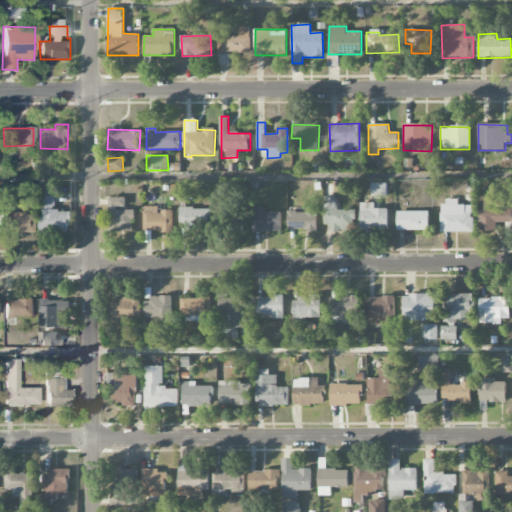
[(371,196),(387,196),(387,183),(372,183),(371,196)]
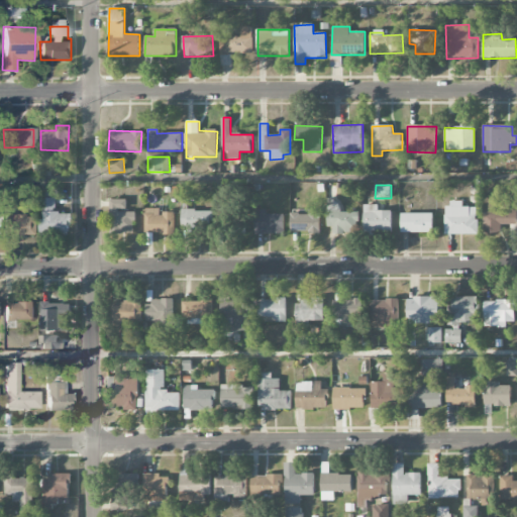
[(72,213),(56,213),(57,198),(41,197),(41,232),(72,232),(72,213)]
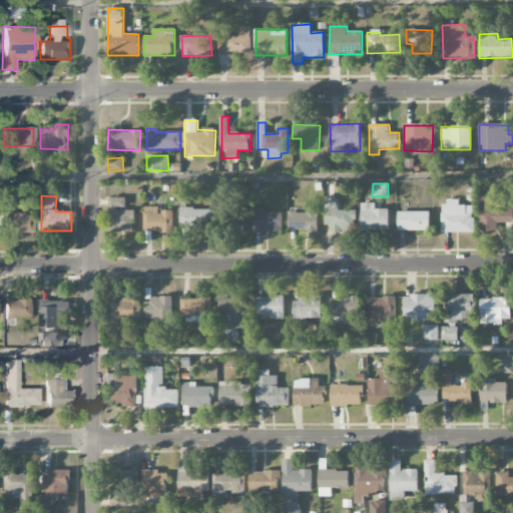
[(125,197),(108,198),(109,230),(134,230),(133,210),(125,210),(125,197)]
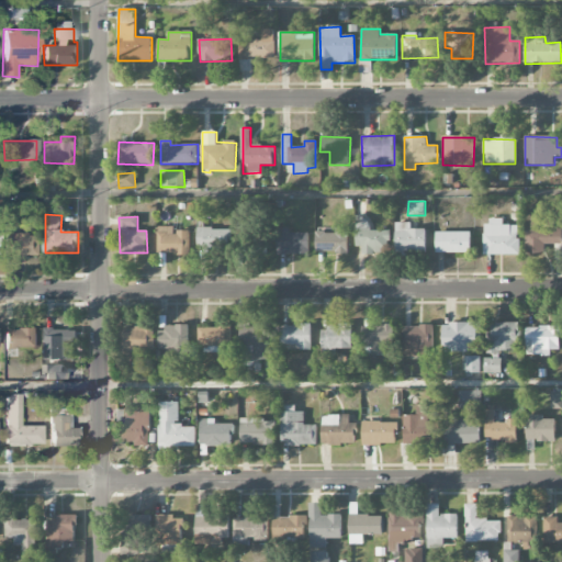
[(525,254),(543,254),(543,245),(561,245),(561,217),(553,217),(553,231),(525,232),(525,254)]
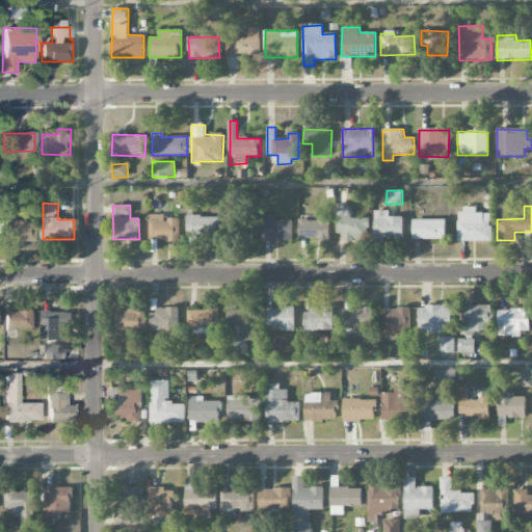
[(458,241),(490,241),(491,213),(476,213),(476,207),(459,207),(458,241)]
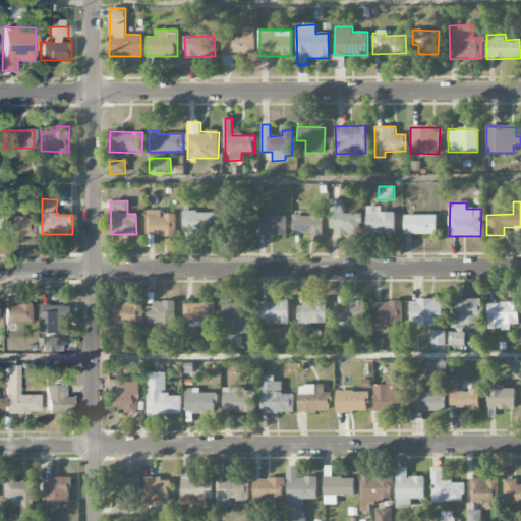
[(394,233),(395,213),(381,212),(381,207),(366,207),(366,233),(394,233)]
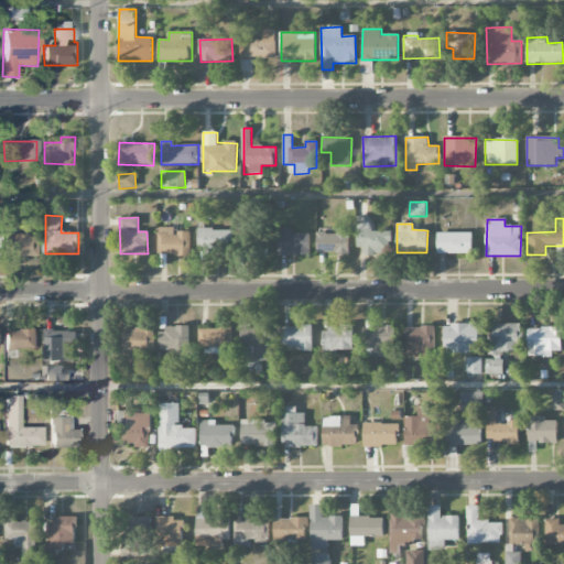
[(176,228),(159,227),(158,255),(192,255),(192,231),(175,231),(176,228)]
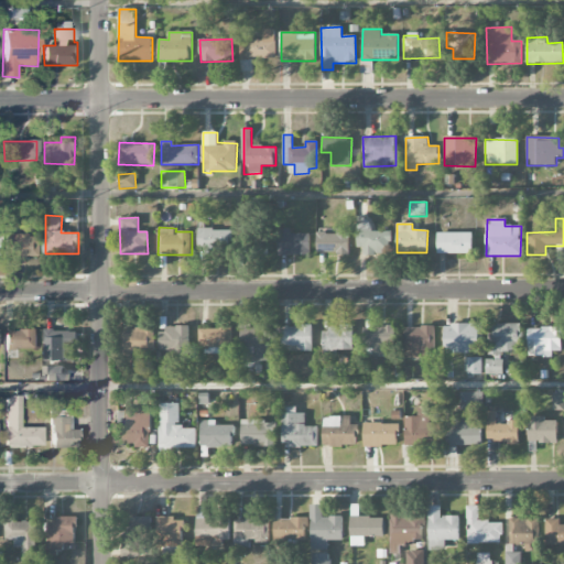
[(232,229),(198,229),(198,247),(205,247),(205,255),(232,255),(232,229)]
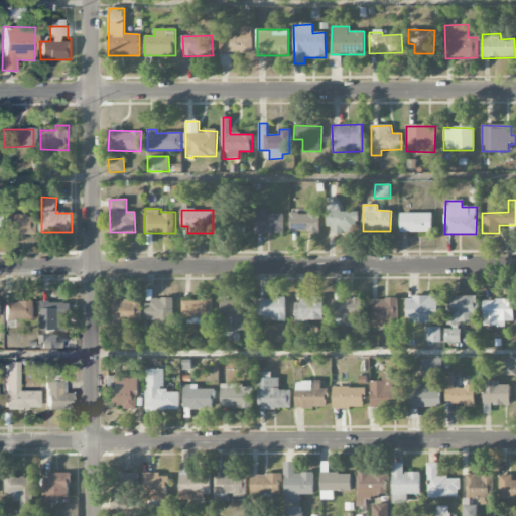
[(332,233),(359,233),(358,210),(327,210),(327,227),(332,227),(332,233)]
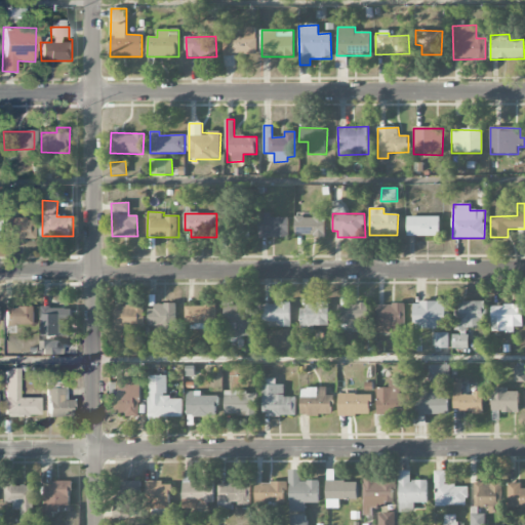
[(295,236),(324,236),(325,214),(295,214),(295,236)]
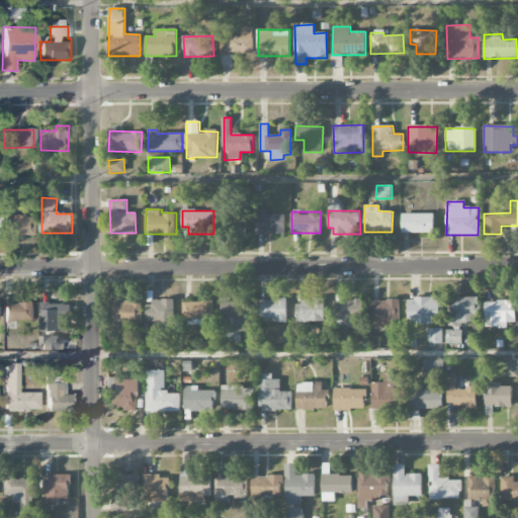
[(402,213),(402,233),(434,234),(434,214),(402,213)]
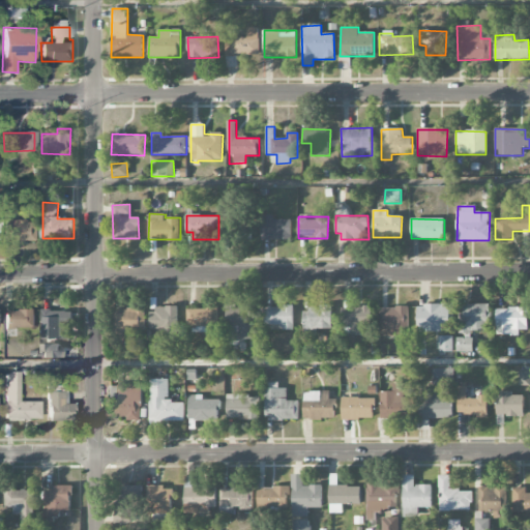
[(291,219),(262,219),(262,240),(292,239),(291,219)]
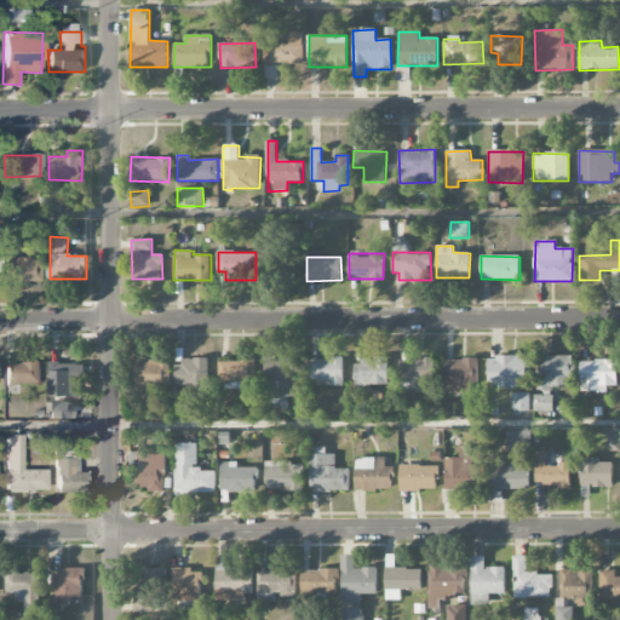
[(4,282),(45,282),(45,258),(5,258),(4,282)]
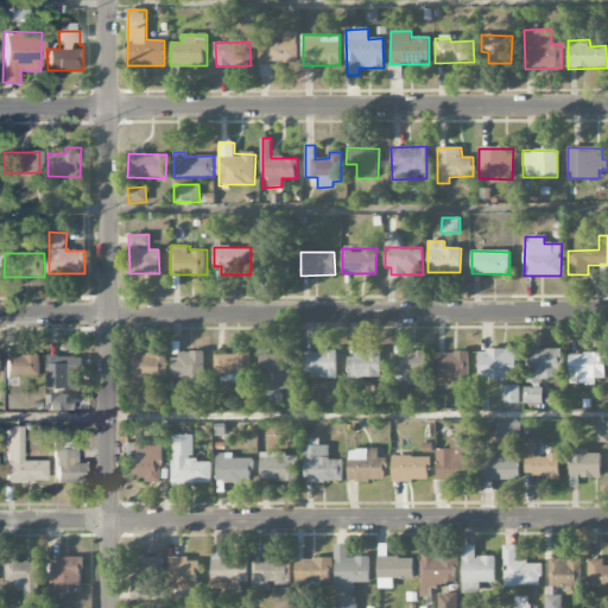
[(259,340),(258,388),(290,390),(291,353),(270,353),(270,340),(259,340)]
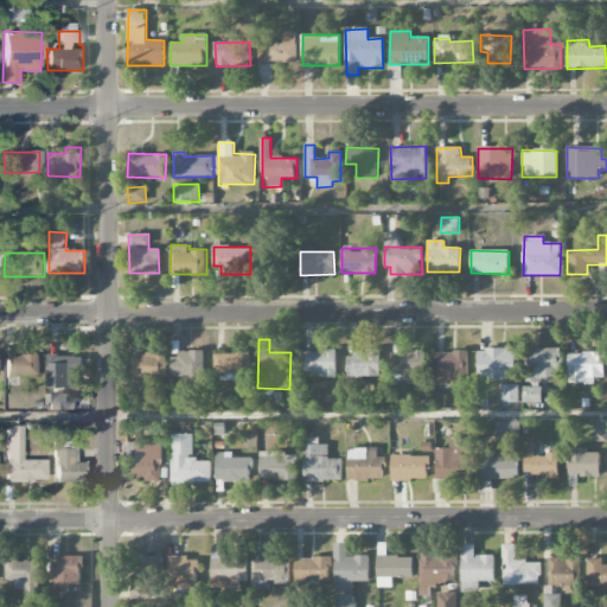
[(522,403),(541,403),(541,378),(561,378),(561,349),(531,347),(531,358),(525,358),(525,384),(523,384),(522,403)]
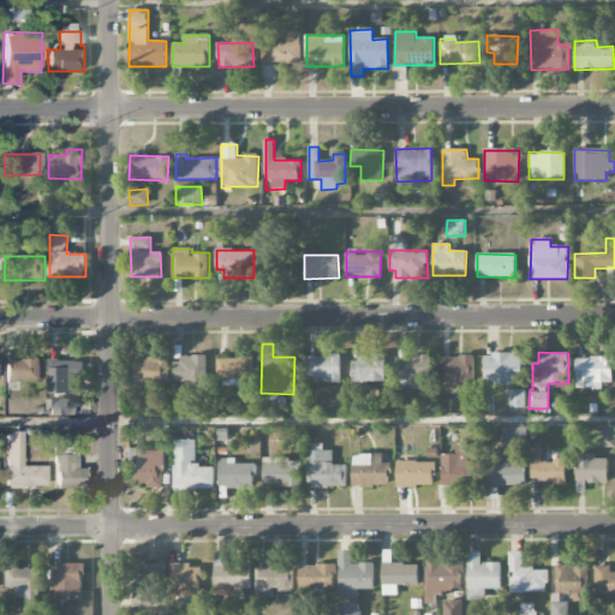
[(485,384),(524,384),(525,353),(485,353),(485,384)]
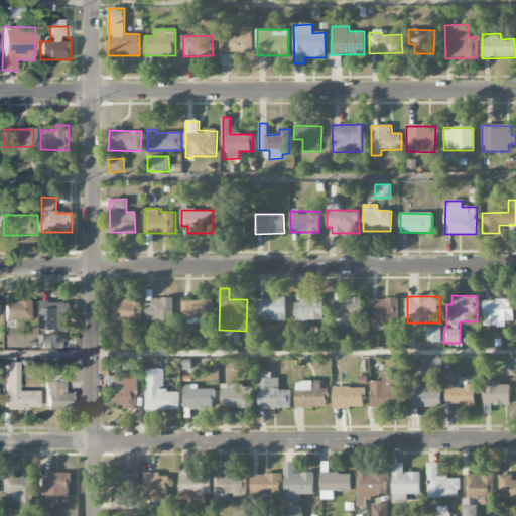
[(285,298),(257,298),(257,317),(275,316),(275,321),(286,321),(285,298)]
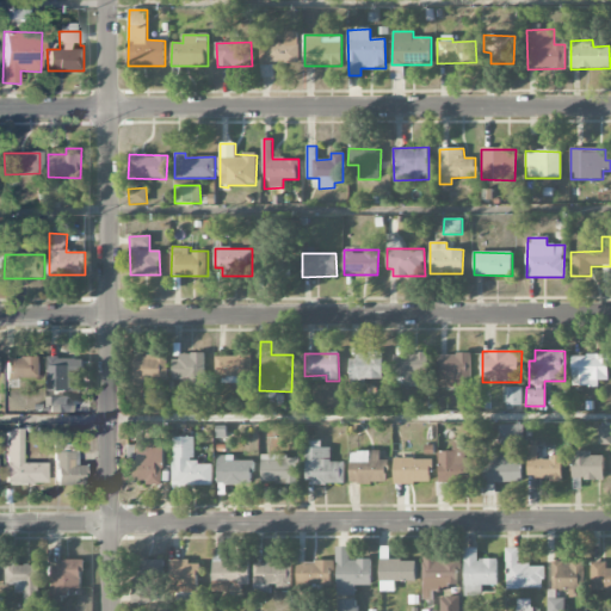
[(417,384),(417,380),(427,380),(429,355),(394,353),(394,384),(417,384)]
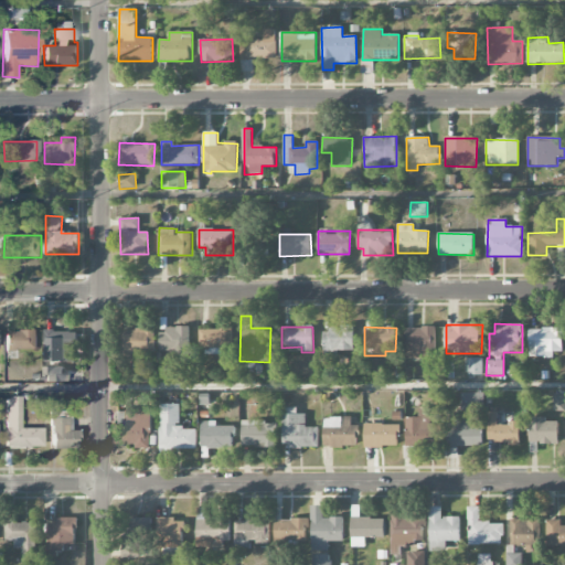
[(405,328),(406,359),(427,358),(427,351),(436,351),(435,327),(405,328)]
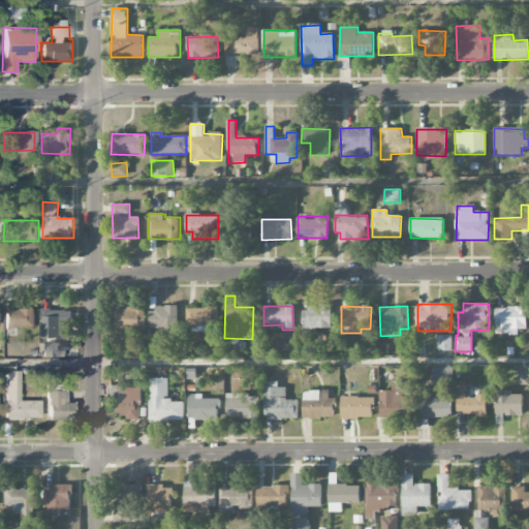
[(179,307),(149,307),(149,329),(162,329),(162,338),(179,338),(179,307)]
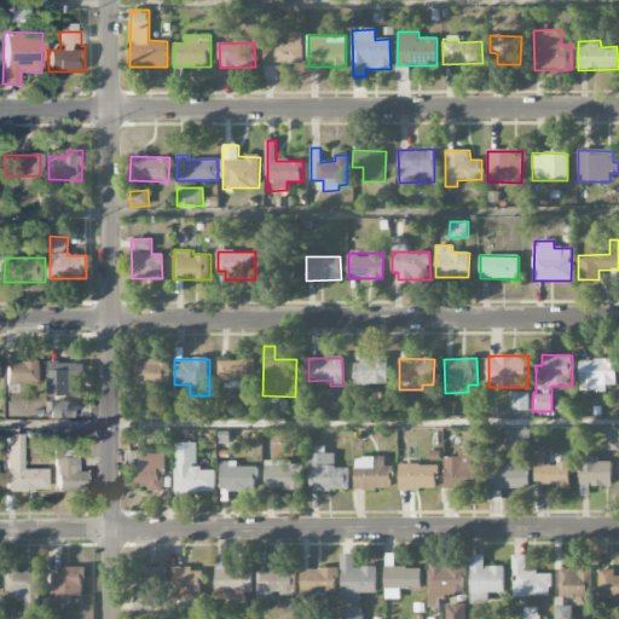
[(388,385),(387,359),(353,359),(354,392),(370,392),(370,385),(388,385)]
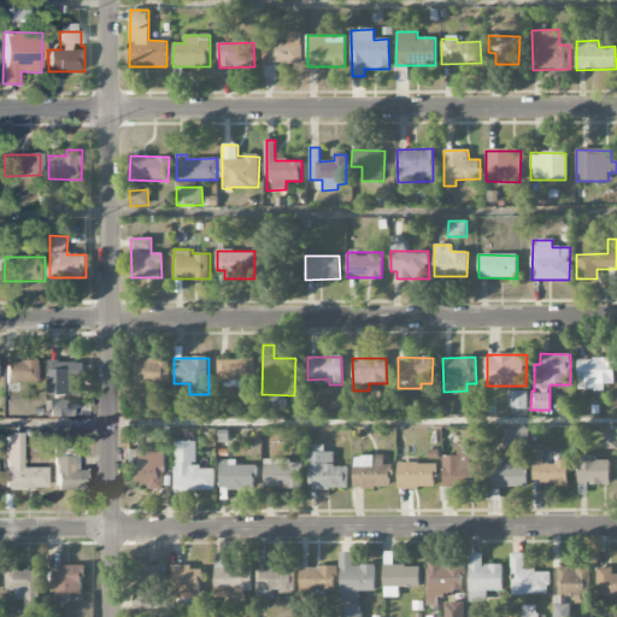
[(613,383),(613,359),(577,358),(577,389),(604,391),(604,383),(613,383)]
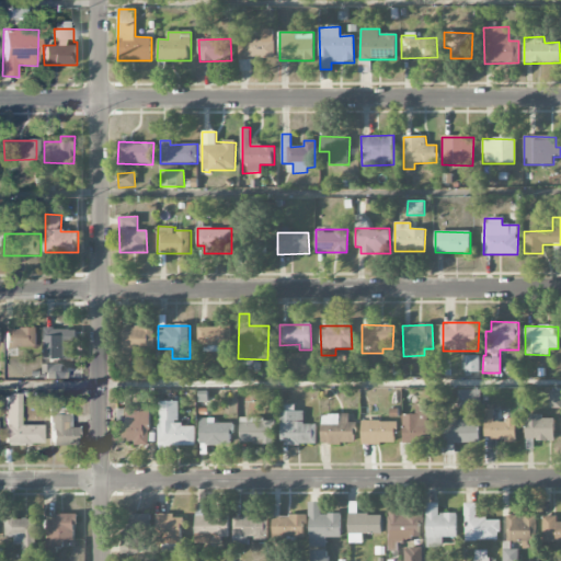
[(153,351),(153,327),(119,327),(119,356),(132,356),(132,350),(153,351)]
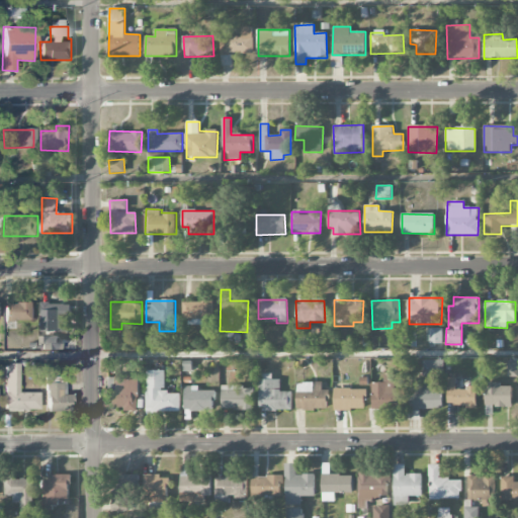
[(183,301),(183,324),(196,324),(195,323),(212,322),(212,301),(183,301)]
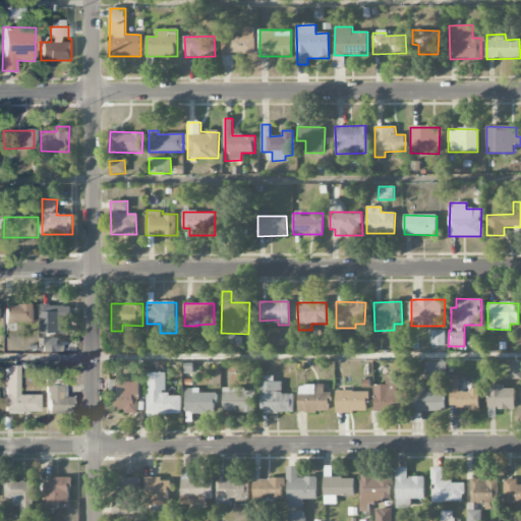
[(36,305),(4,305),(4,324),(36,324),(36,305)]
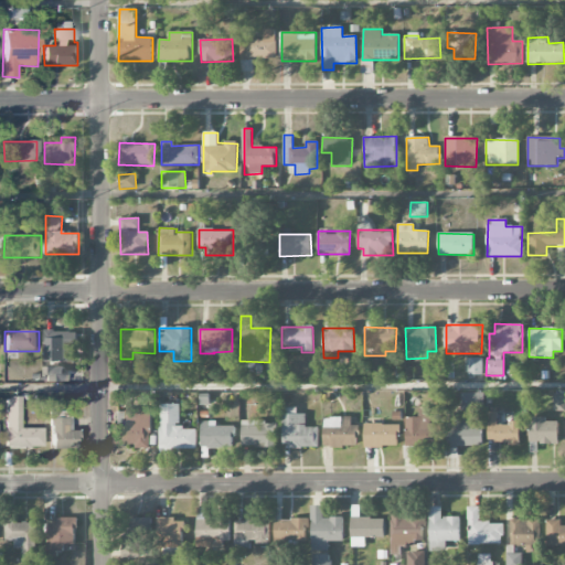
[(76,331),(44,331),(45,362),(76,362),(76,331)]
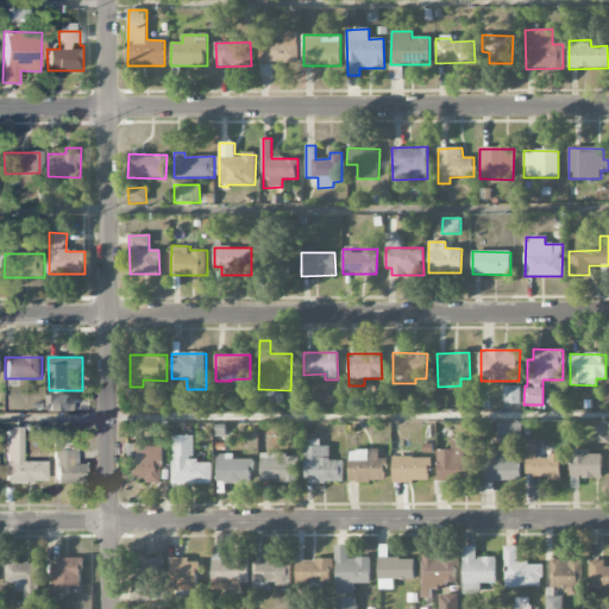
[(520,385),(504,387),(504,405),(520,405),(520,385)]
